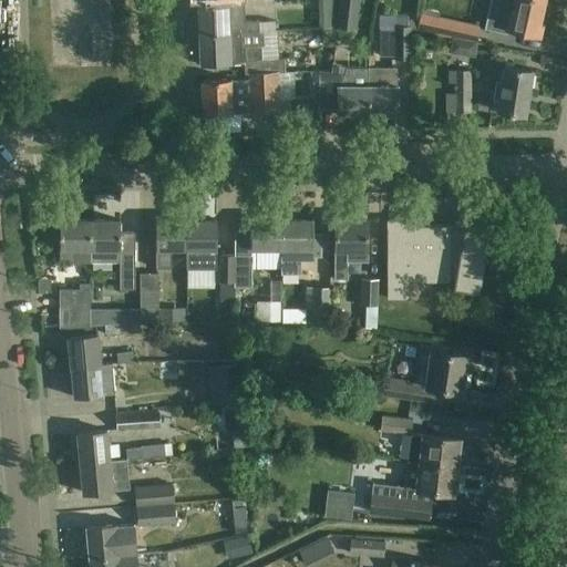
[(339,0),(337,27),(353,29),(357,0),(339,0)]
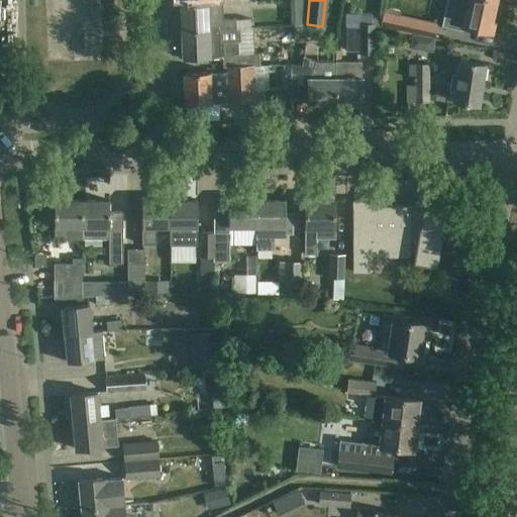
[(496,0),(494,0),(446,0),(440,26),(460,31),(461,27),(491,34),(494,21),(491,21),(496,0)]
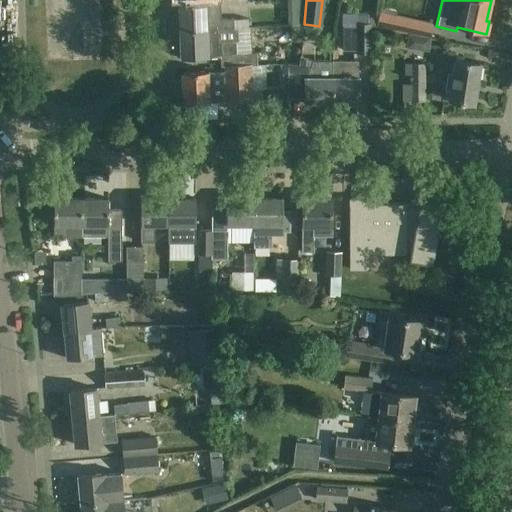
[(198,3),(178,3),(179,31),(217,29),(217,30),(239,29),(248,29),(248,19),(234,19),(234,18),(221,19),(220,3),(205,3),(204,2),(198,3)]
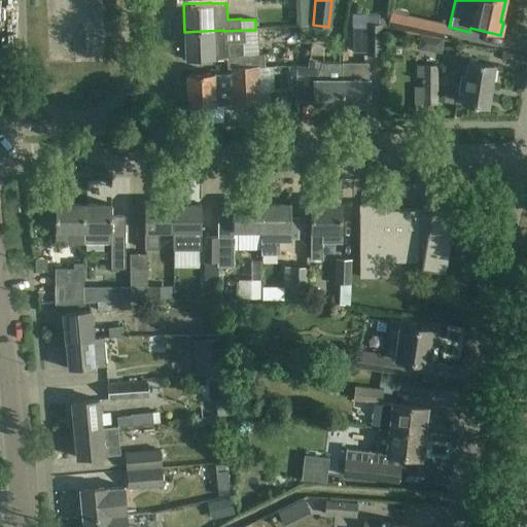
[(366,56),(381,56),(381,29),(386,29),(386,19),(379,19),(379,25),(366,25),(366,56)]
